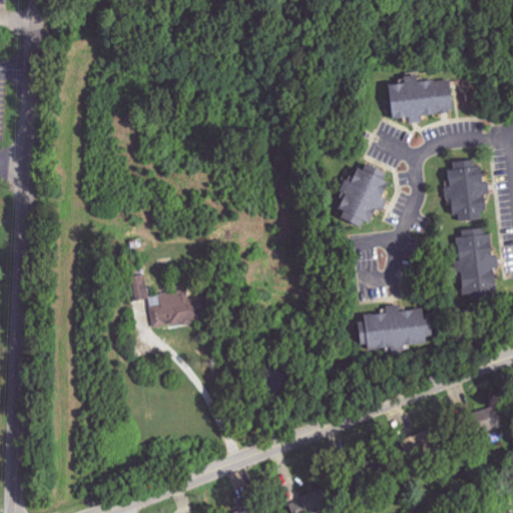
[(387,86),(389,120),(409,119),(409,124),(421,123),(420,116),(452,113),(450,80),(417,82),(416,76),(403,77),(404,85),(387,86)]
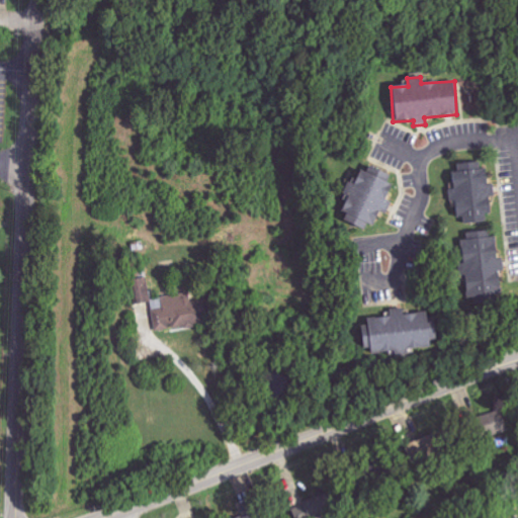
[(449,164),(455,216),(462,214),(463,223),(489,221),(486,196),(494,195),(493,183),(488,183),(486,167),(480,168),(479,160),(449,164)]
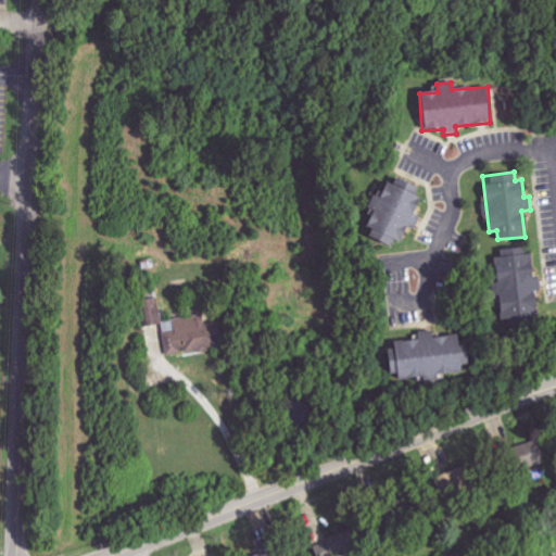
[(365,237),(387,247),(390,239),(396,242),(404,226),(409,229),(416,216),(411,214),(418,198),(412,196),(415,188),(393,177),(390,185),(383,181),(376,198),(370,194),(364,207),(370,211),(364,226),(369,229),(365,237)]
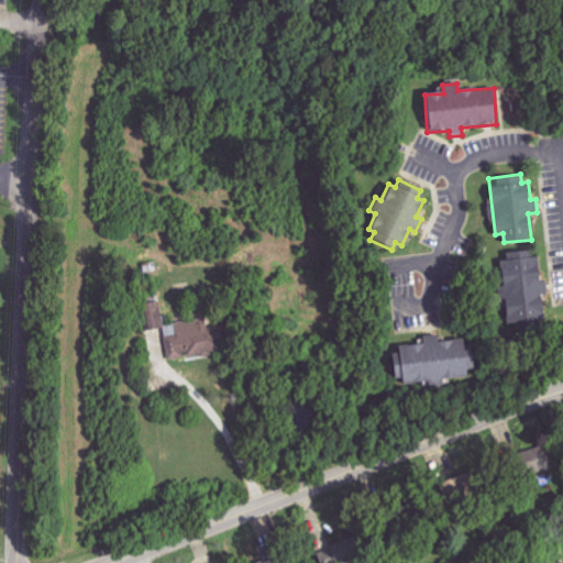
[(538,252),(507,254),(507,258),(499,260),(503,312),(516,312),(516,324),(543,322),(541,293),(547,293),(547,280),(540,280),(538,252)]
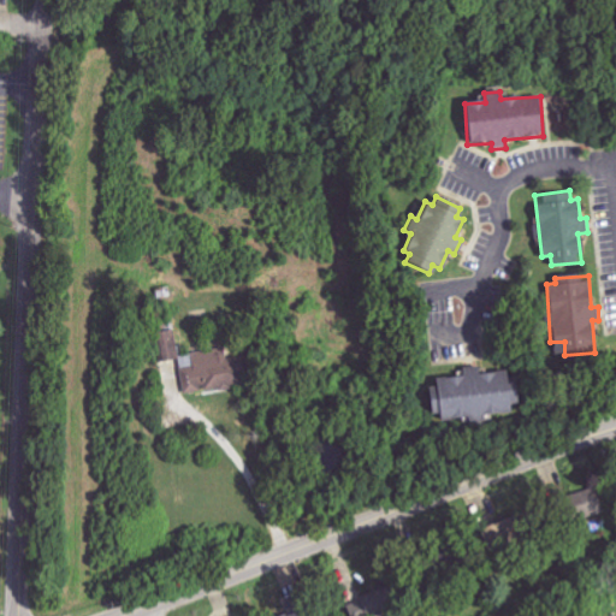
[(160,360),(178,357),(173,329),(155,331),(160,360)]
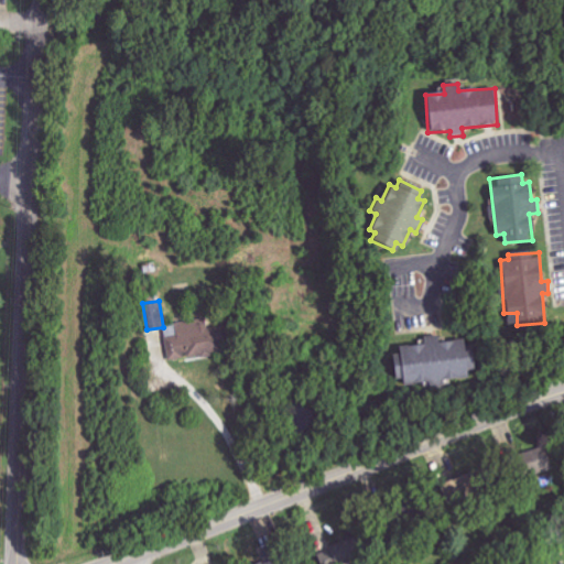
[(169,358),(223,354),(220,327),(207,328),(206,320),(173,322),(174,334),(166,334),(169,358)]
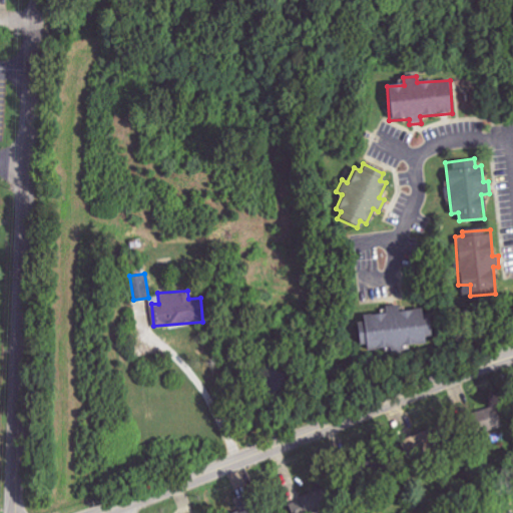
[(362,314),(364,347),(430,344),(429,310),(398,311),(398,305),(386,306),(386,313),(362,314)]
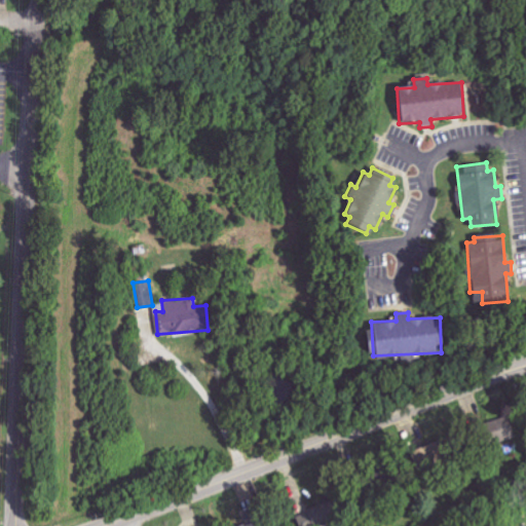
[(513,437),(508,417),(482,423),(487,444),(513,437)]
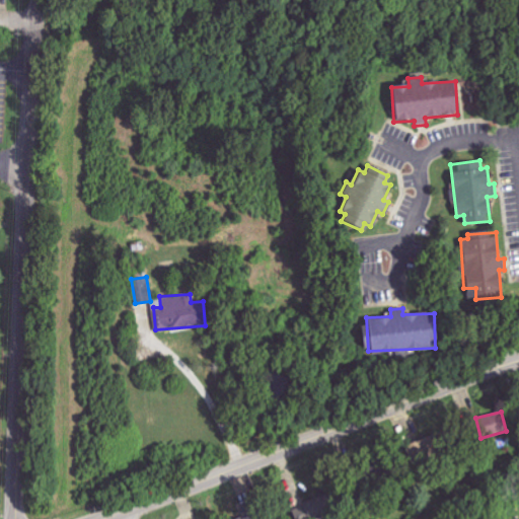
[(295,518),(303,518),(324,509),(318,497),(292,510),(295,518)]
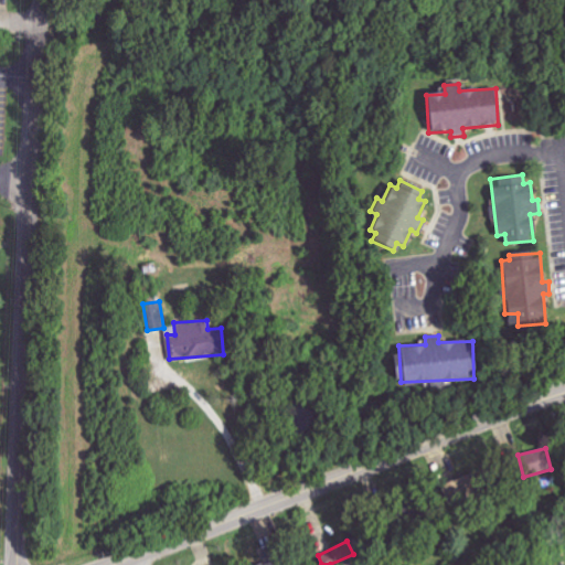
All buildings are outlined.
